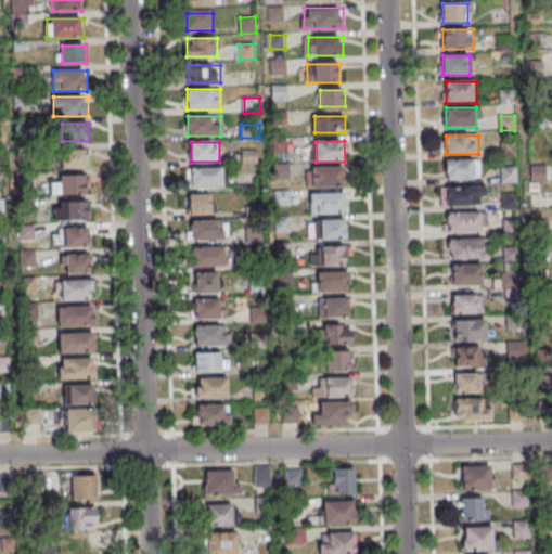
[(62,169),(87,169),(87,151),(62,151),(62,169)]
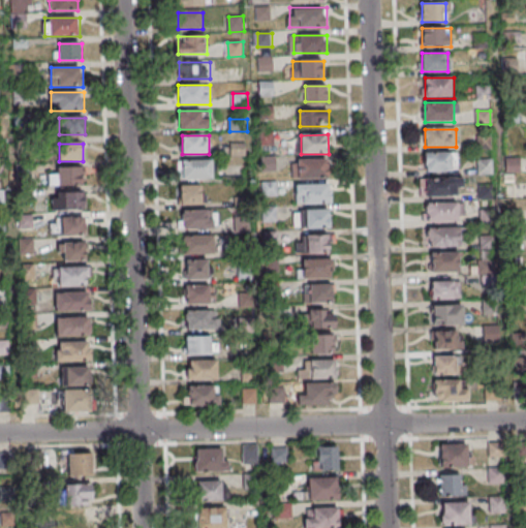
[(459,172),(459,153),(426,153),(426,172),(459,172)]
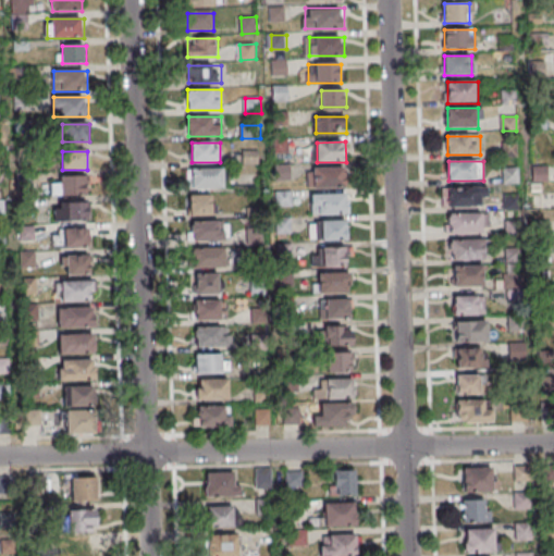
[(189,169),(189,189),(225,189),(225,169),(189,169)]
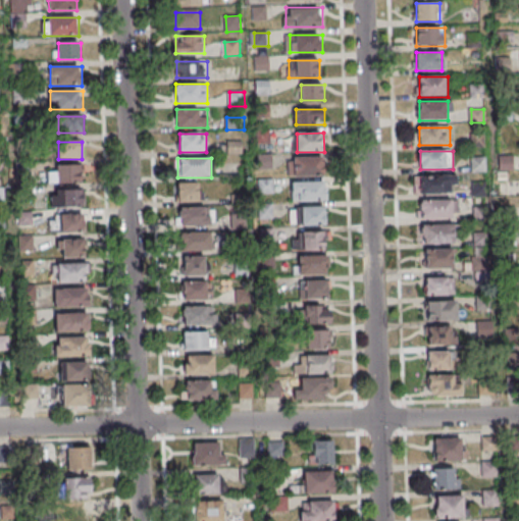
[(324,158),(290,158),(290,176),(324,176),(324,158)]
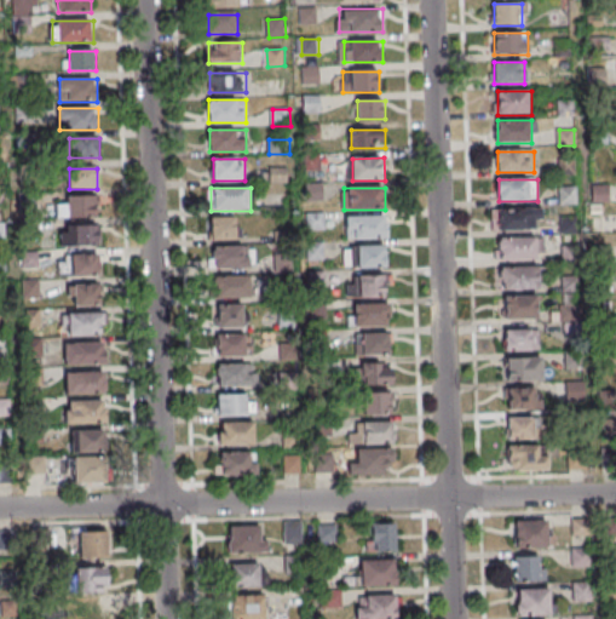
[(59,217),(98,217),(98,196),(59,196),(59,217)]
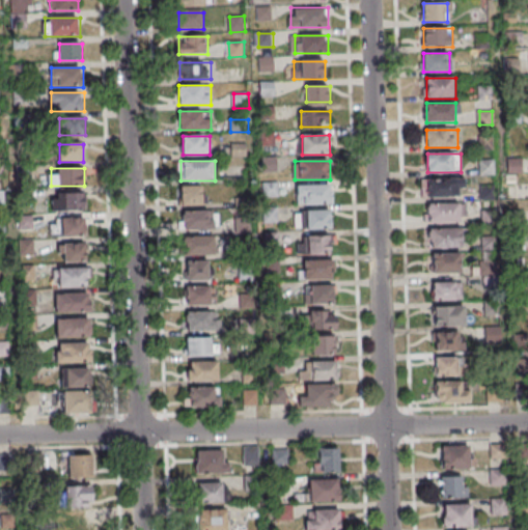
[(467,189),(467,180),(428,180),(428,198),(461,198),(461,189),(467,189)]
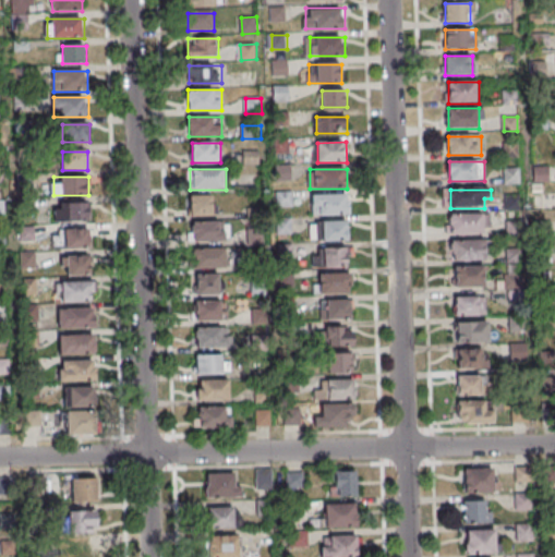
[(218,195),(189,195),(189,215),(218,215),(218,195)]
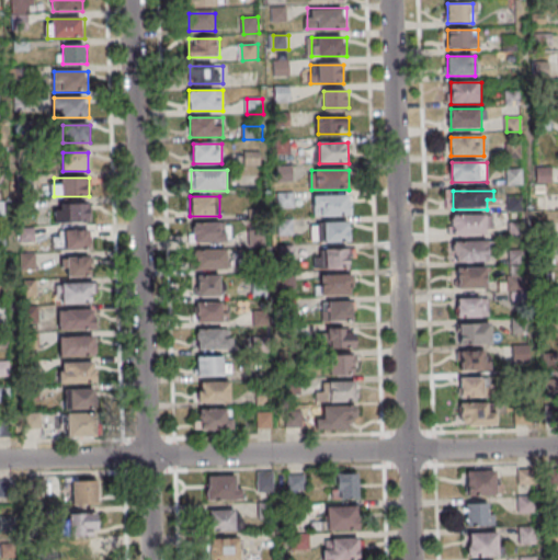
[(352,216),(352,196),(315,196),(315,216),(352,216)]
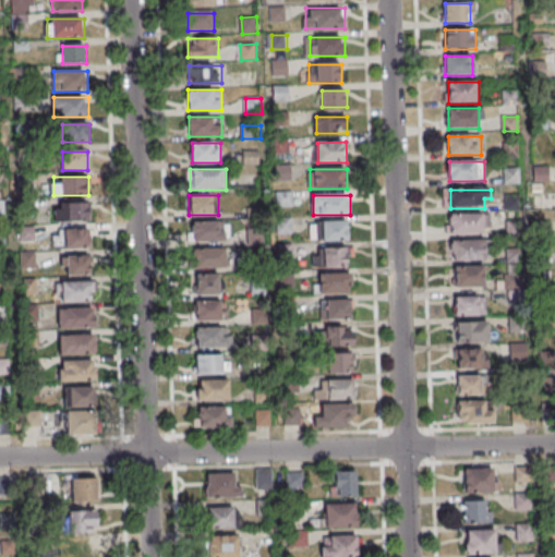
[(89,204),(53,204),(53,221),(89,221),(89,204)]
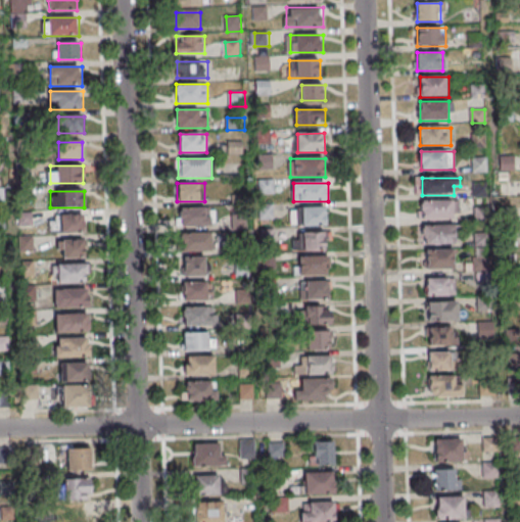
[(455,220),(455,201),(421,201),(421,220),(455,220)]
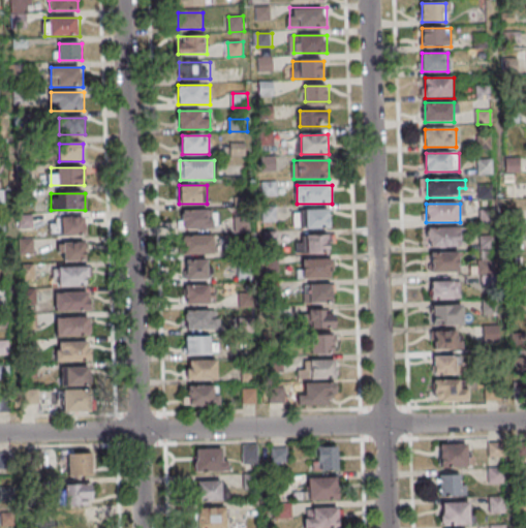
[(297,228),(331,228),(331,210),(298,210),(297,228)]
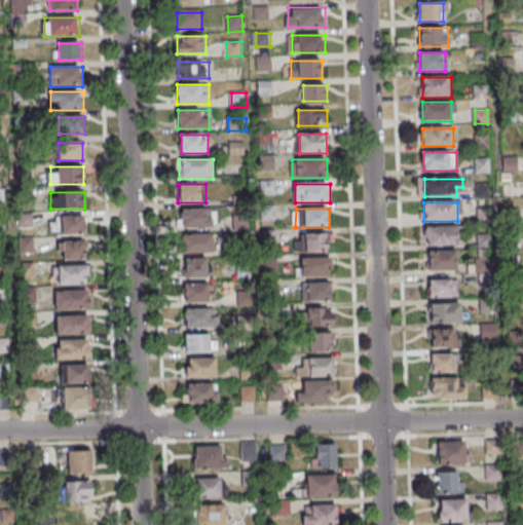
[(217,227),(217,210),(181,210),(181,227),(217,227)]
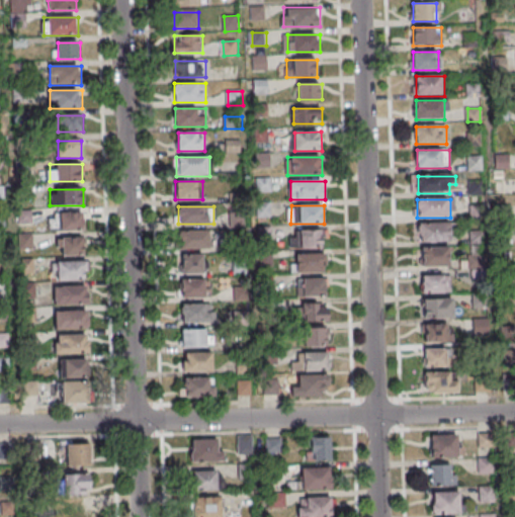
[(53,231),(85,231),(85,213),(53,213),(53,231)]
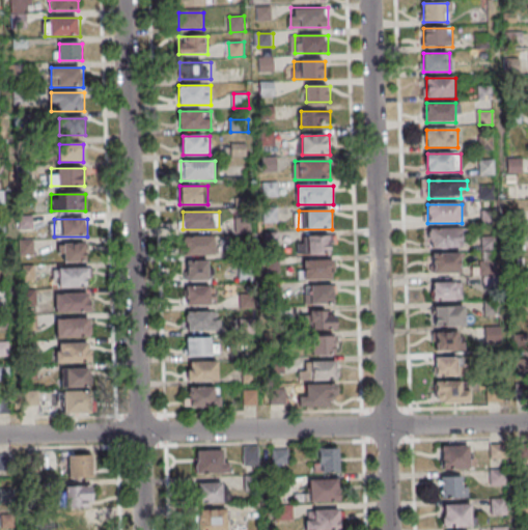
[(431,248),(466,248),(466,229),(431,229),(431,248)]
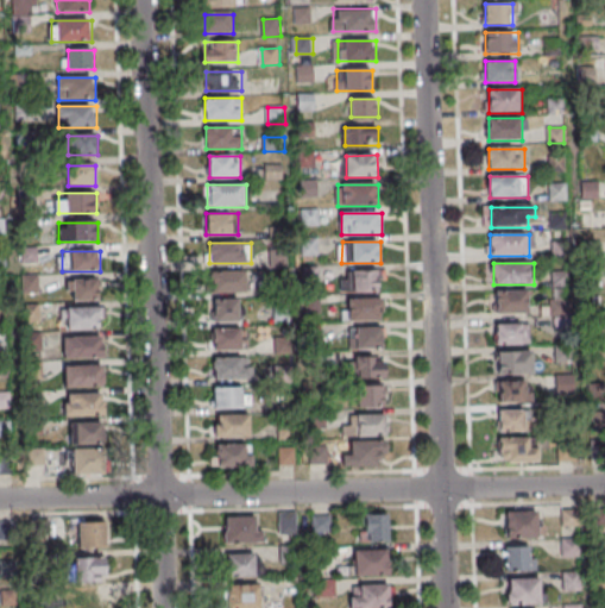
[(350,292),(380,292),(380,270),(350,270),(350,292)]
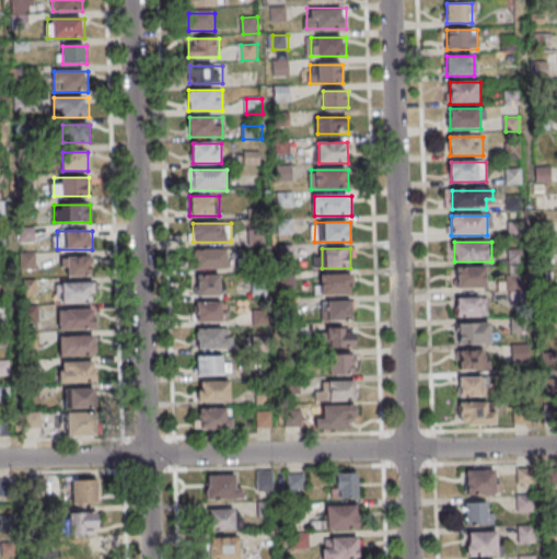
[(195,269),(228,269),(228,251),(195,251),(195,269)]
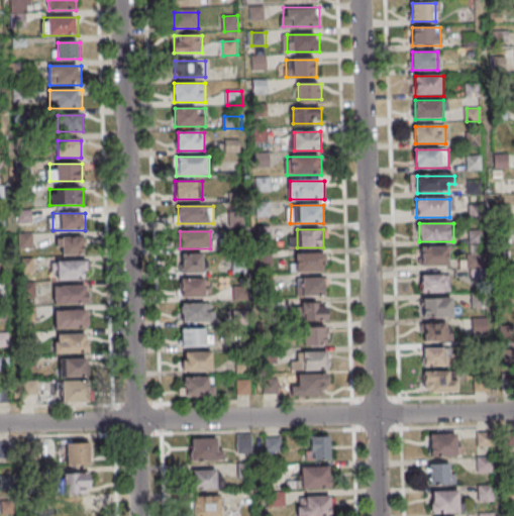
[(59,238),(59,254),(85,254),(85,238),(59,238)]
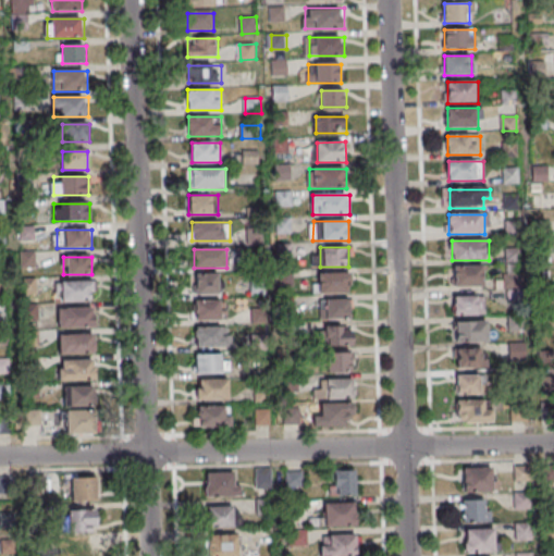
[(453,287),(484,287),(484,267),(453,267),(453,287)]
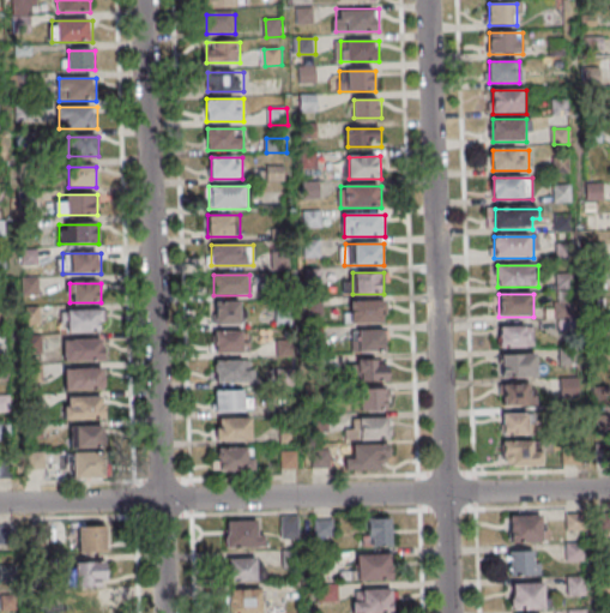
[(348,323),(387,323),(387,301),(348,301),(348,323)]
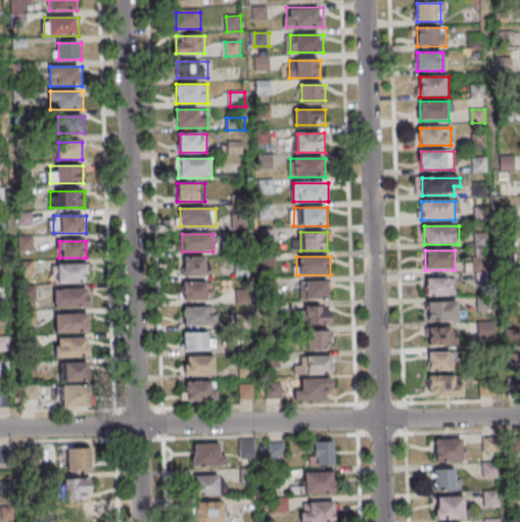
[(182,257),(182,277),(207,277),(207,257),(182,257)]
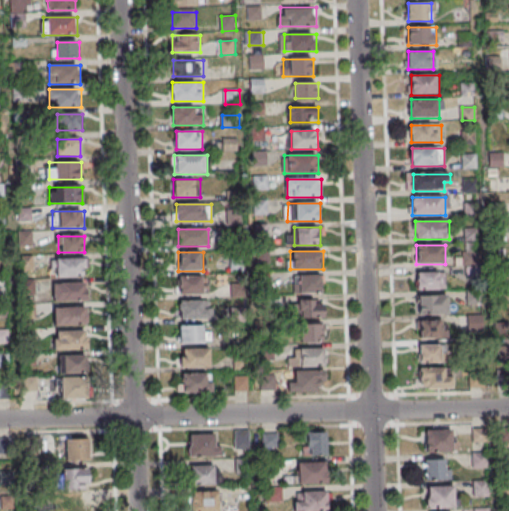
[(87,277),(87,259),(53,259),(53,277),(87,277)]
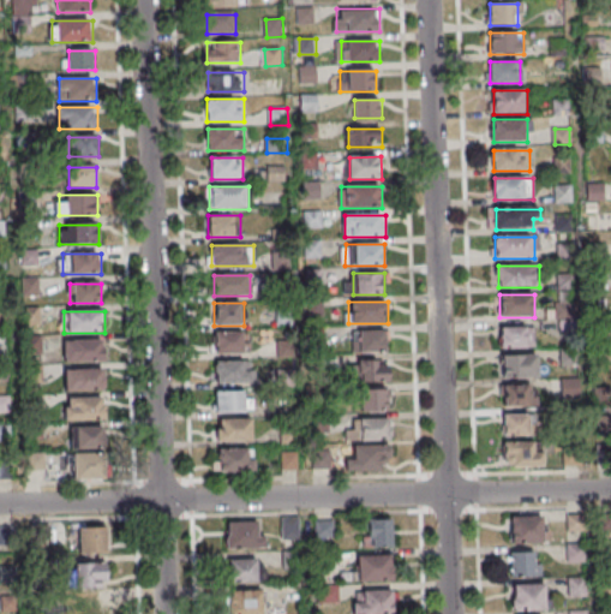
[(503,327),(503,350),(537,350),(537,327),(503,327)]
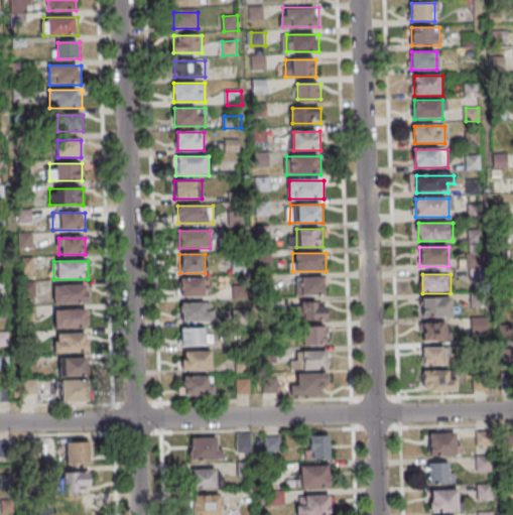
[(303,277),(303,296),(327,296),(327,277),(303,277)]
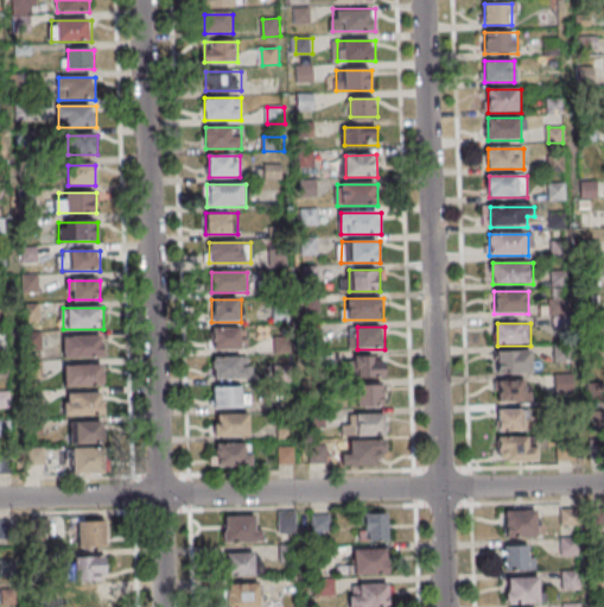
[(247,351),(247,329),(211,329),(211,351),(247,351)]
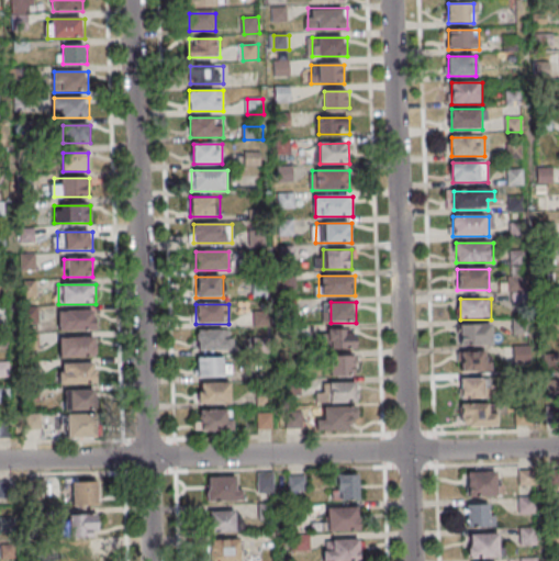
[(97,312),(59,312),(59,331),(97,331),(97,312)]
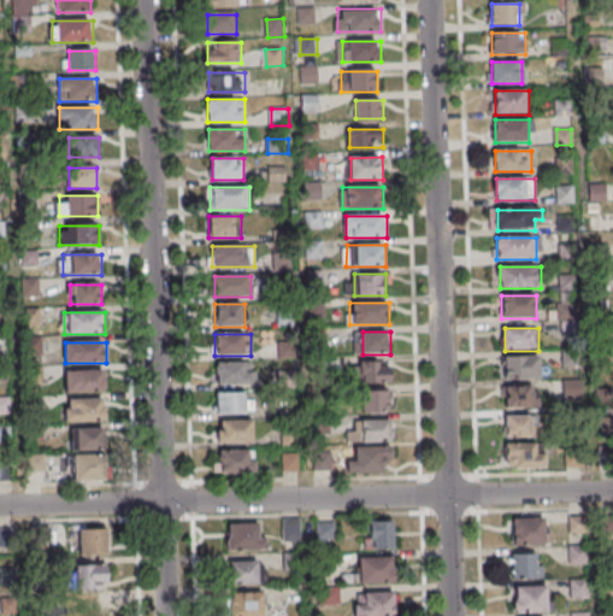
[(541,380),(541,357),(505,357),(505,380),(541,380)]
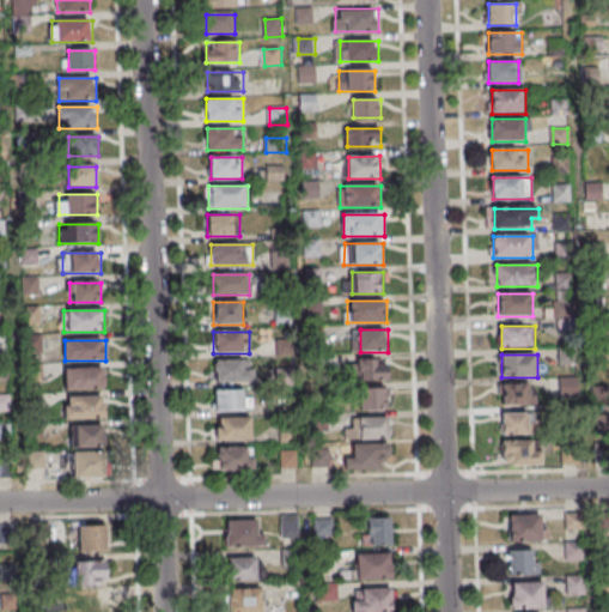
[(360,359),(360,381),(389,381),(389,359),(360,359)]
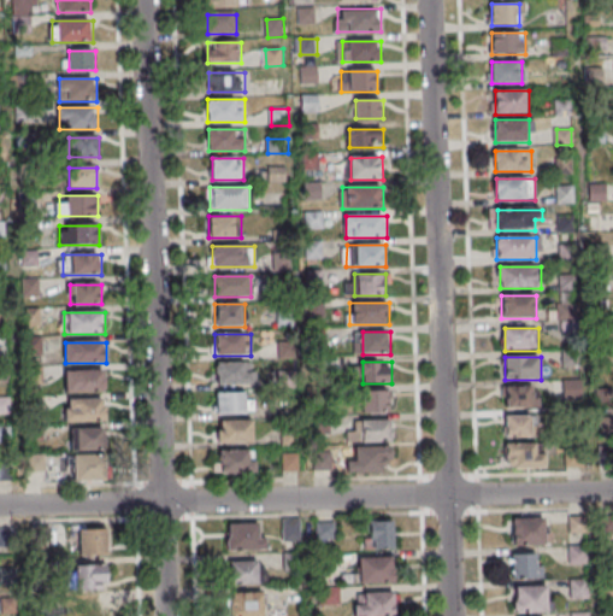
[(216,383),(254,383),(254,363),(216,363),(216,383)]
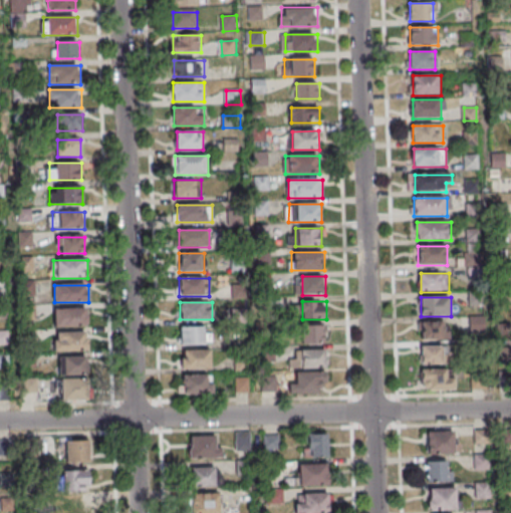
[(54,309),(54,327),(89,326),(88,308),(54,309)]
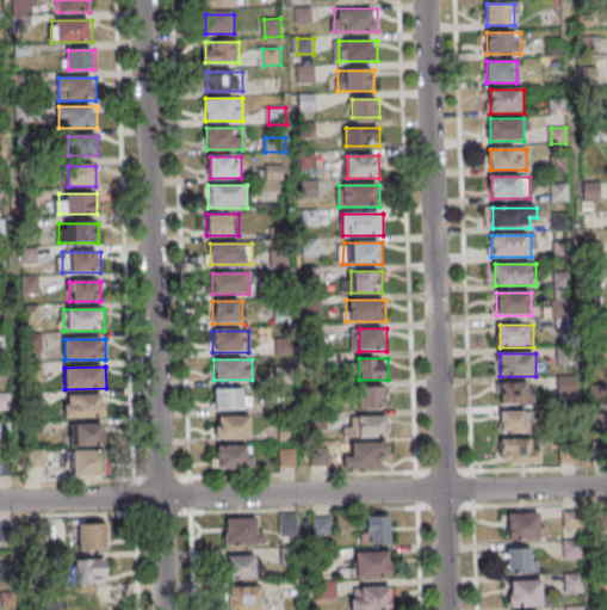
[(501,405),(533,405),(533,383),(501,383),(501,405)]
